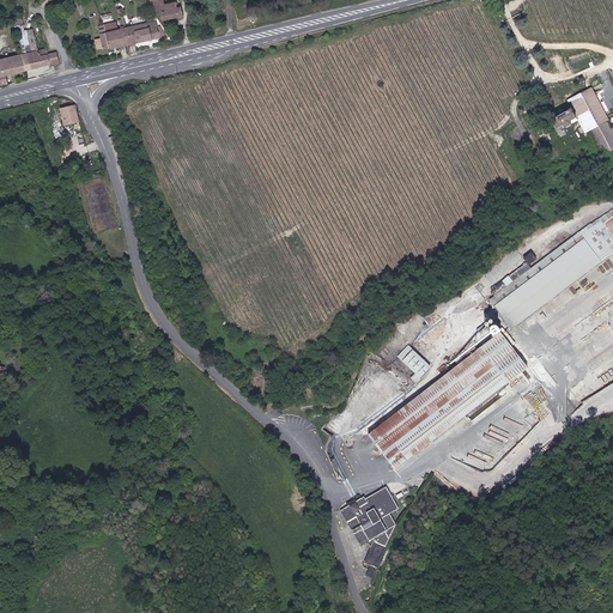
[(163,0),(155,0),(151,1),(153,8),(156,7),(157,11),(156,12),(156,16),(159,16),(161,20),(182,16),(181,7),(177,8),(176,2),(171,2),(171,1),(168,1),(169,4),(164,5),(163,0)]
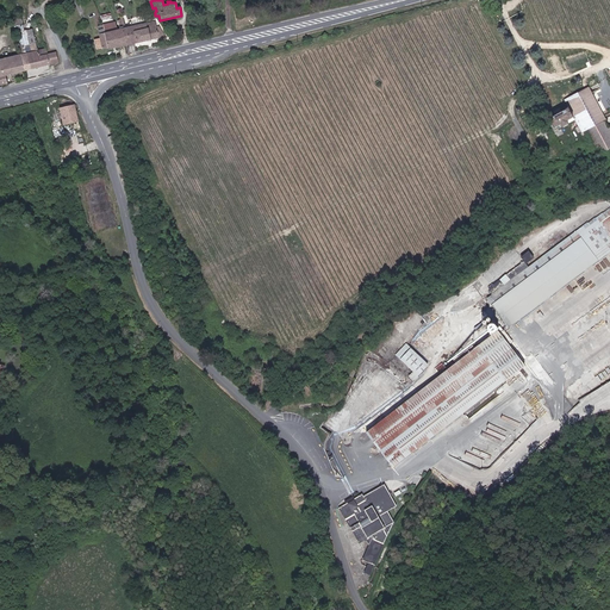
[(23,25),(22,16),(13,18),(16,27),(23,25)]
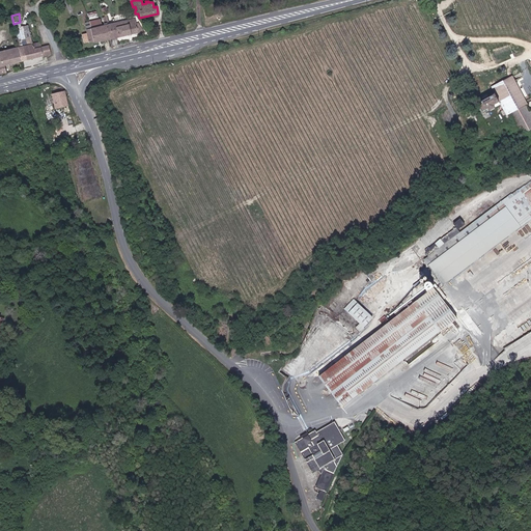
[(91,28),(98,42),(112,38),(106,25),(103,18),(91,20),(93,27),(91,28)]
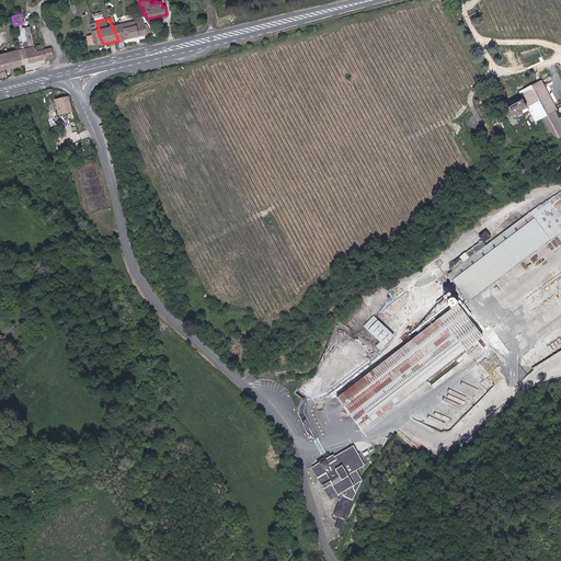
[(141,37),(147,36),(139,19),(112,26),(118,41),(140,35),(141,37)]
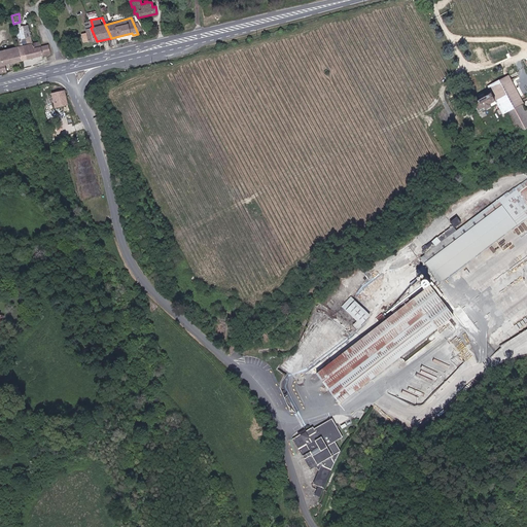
[(23,62),(55,54),(54,45),(41,47),(40,42),(34,44),(29,28),(22,29),(24,41),(27,40),(28,45),(19,48),(23,62)]
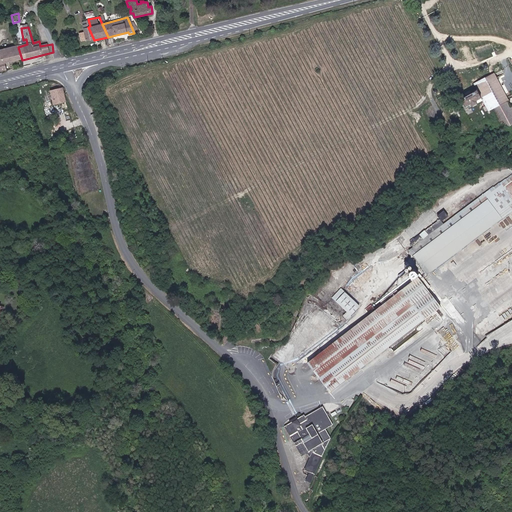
[(94,40),(88,27),(84,27),(85,33),(80,34),(82,41),(87,40),(94,40)]
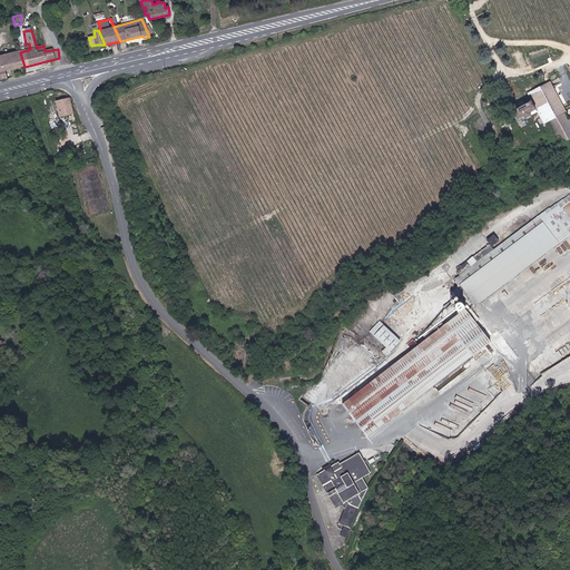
[(0,80),(8,79),(6,71),(25,67),(20,52),(0,57),(0,80)]
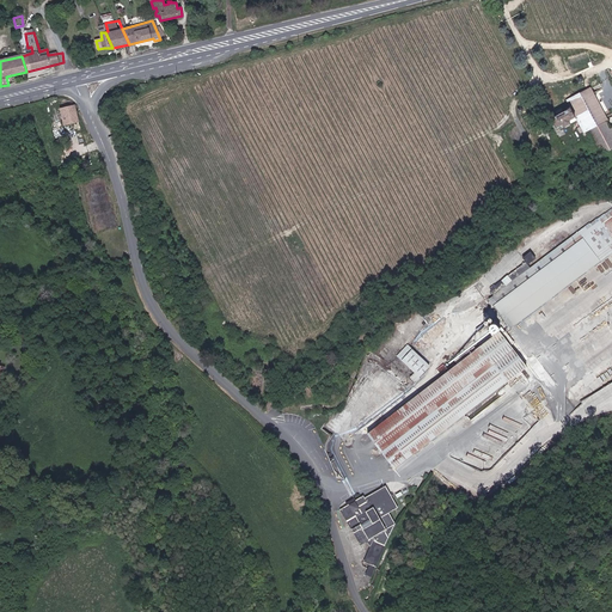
[(611,126),(591,87),(567,99),(585,134),(591,130),(603,153),(611,148),(611,126)]
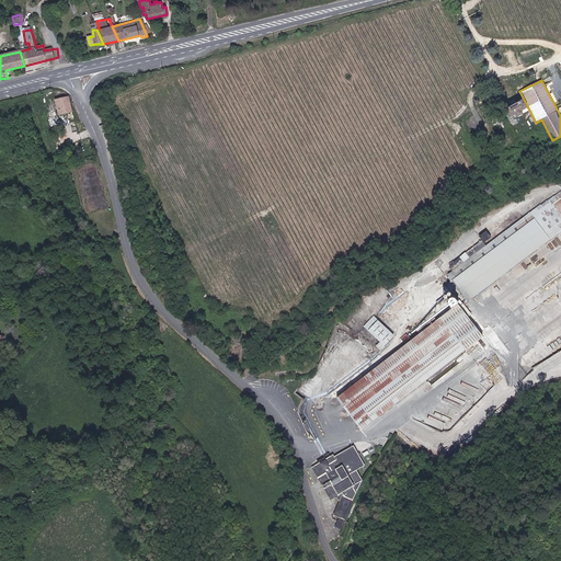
[(60,115),(72,112),(68,96),(56,100),(60,115)]
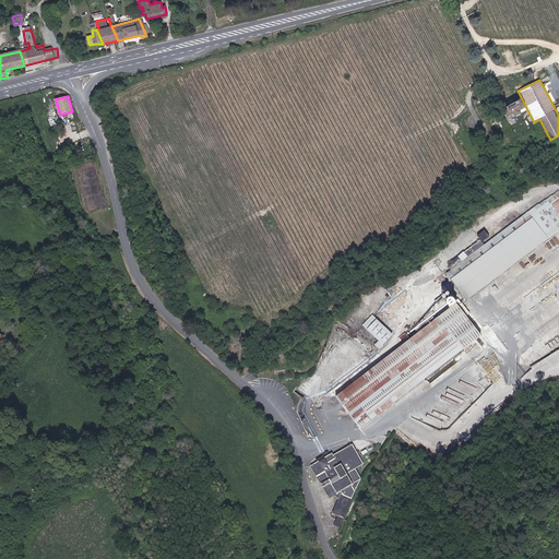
[(508,121),(527,114),(520,97),(501,106),(508,121)]
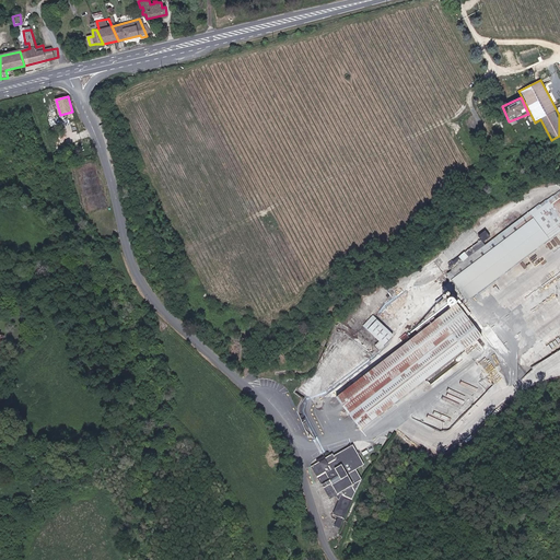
[(559,189),(486,245),(452,269),(444,276),(457,294),(454,296),(458,304),(461,303),(463,305),(559,234),(559,189)]
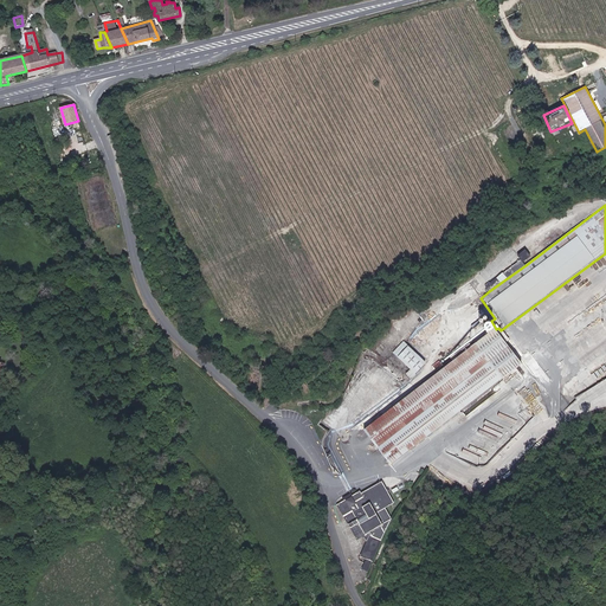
[(521,258),(484,284),(489,291),(526,265),(521,258)]
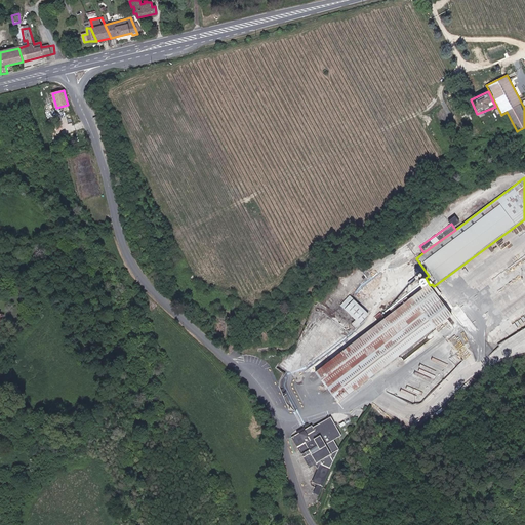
[(422,276),(420,277),(419,275),(415,278),(416,280),(415,281),(418,286),(417,287),(420,291),(421,291),(422,292),(429,288),(430,287),(429,286),(422,276)]
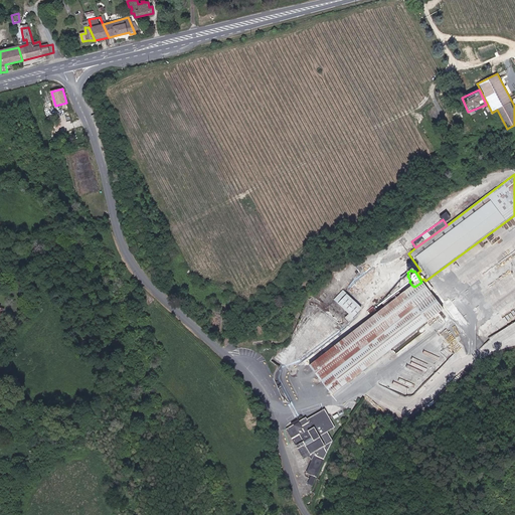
[(426,287),(421,280),(420,281),(421,282),(420,283),(421,284),(416,287),(421,294),(428,289),(426,287)]
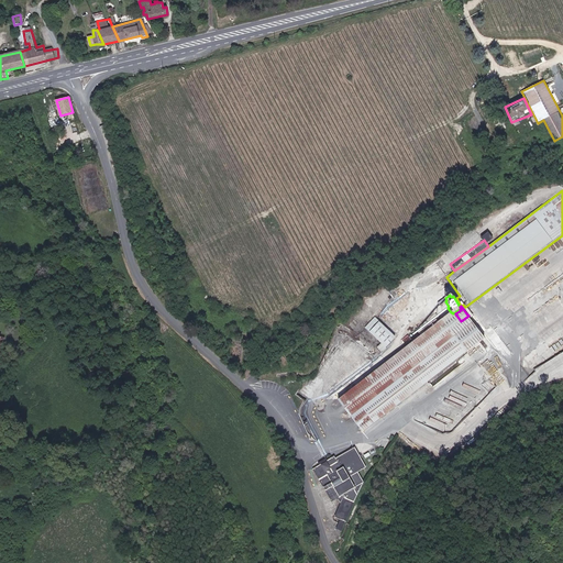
[(435,324),(442,319),(439,315),(431,320),(435,324)]
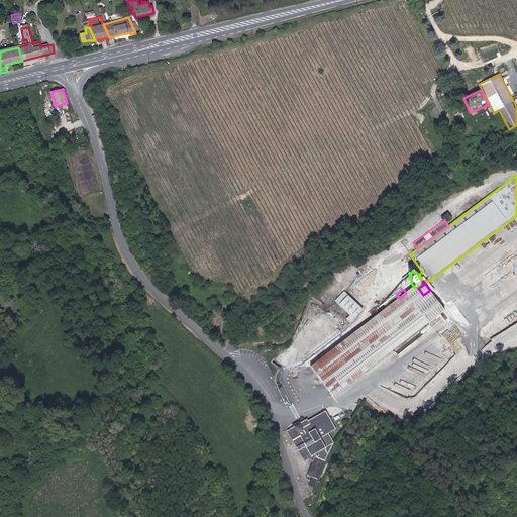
[(429,321),(408,291),(406,293),(400,298),(396,300),(392,304),(388,307),(311,366),(333,396),(429,321)]
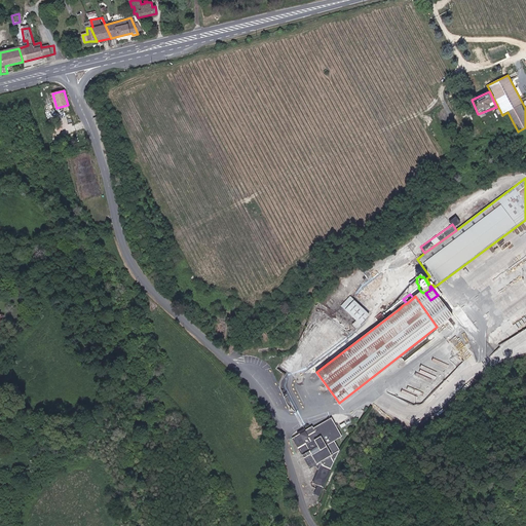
[(371,315),(350,299),(342,308),(358,321),(353,326),(360,331),(364,327),(363,325),(371,315)]
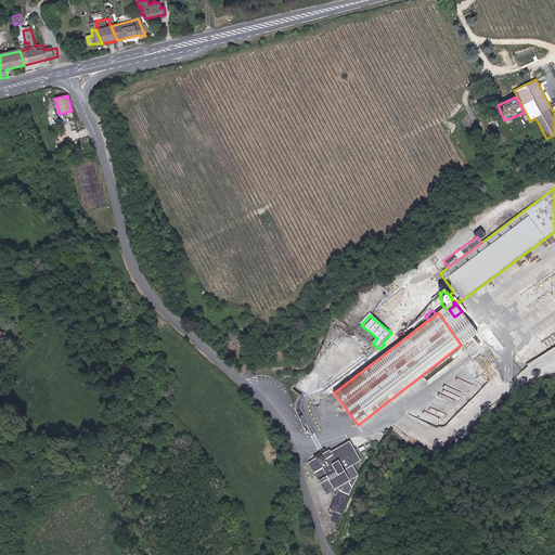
[(338,452),(331,457),(327,452),(307,464),(325,497),(331,493),(337,499),(332,512),(337,514),(333,523),(337,525),(349,495),(341,491),(341,486),(351,479),(338,461),(341,459),(338,452)]
